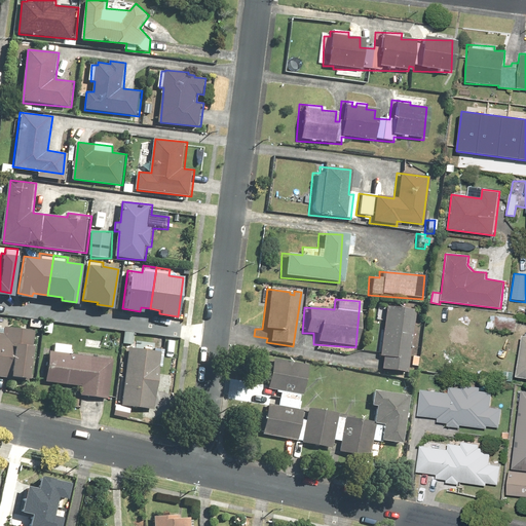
[(381,306),(375,360),(379,361),(378,371),(405,374),(412,310),(381,306)]
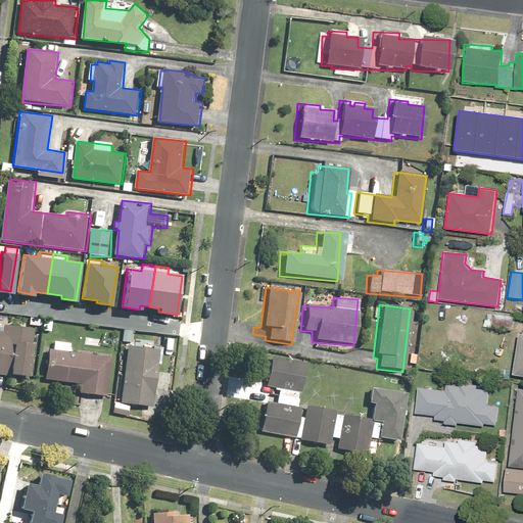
[(513,319),(484,317),(483,328),(512,330),(513,319)]
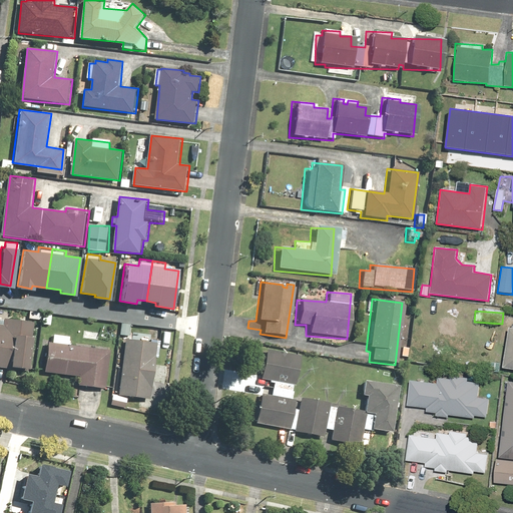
[(52,325),(52,314),(42,313),(42,325),(52,325)]
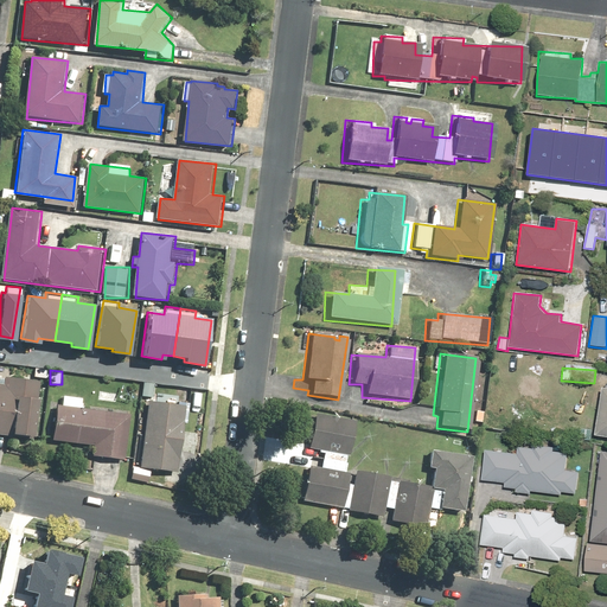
[(44,378),(6,376),(0,375),(0,436),(42,440),(45,400),(42,398),(44,378)]
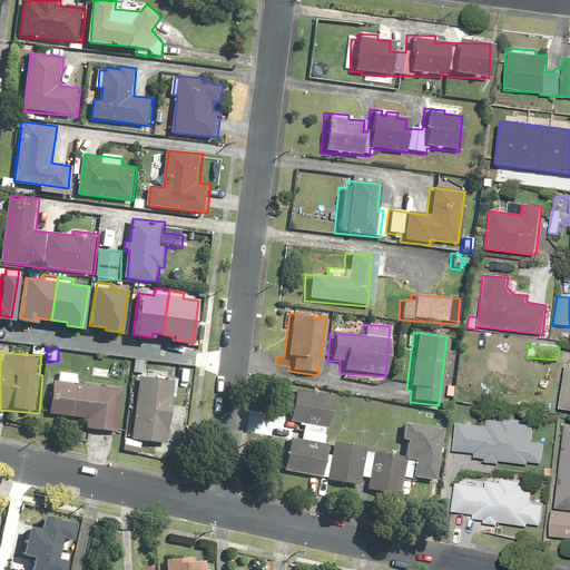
[(148,361),(137,361),(137,374),(147,374),(148,361)]
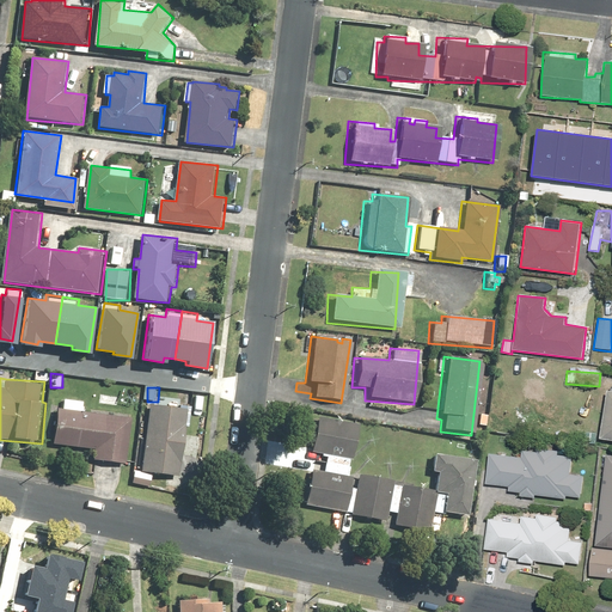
[(611,441),(611,389),(605,387),(598,440),(611,441)]
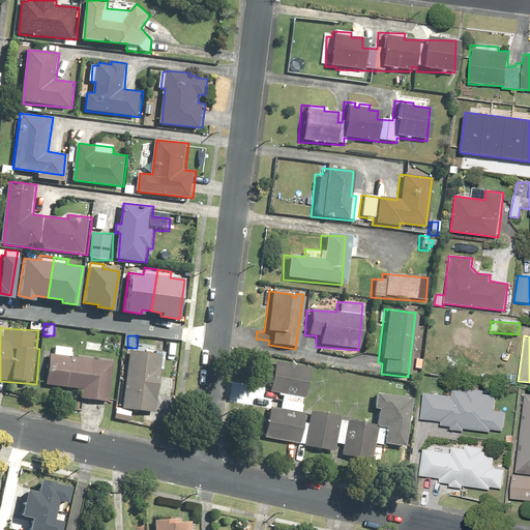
[(116,361),(66,356),(67,351),(55,350),(54,355),(52,354),(48,385),(86,389),(85,399),(112,402),(116,361)]
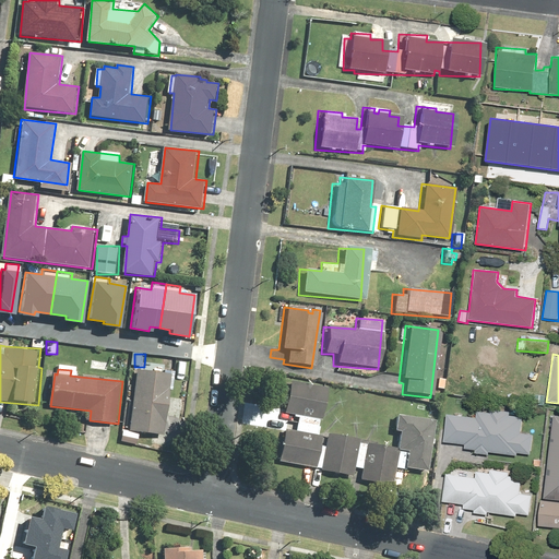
[(166,437),(171,390),(176,391),(178,370),(167,369),(166,372),(138,369),(131,433),(166,437)]
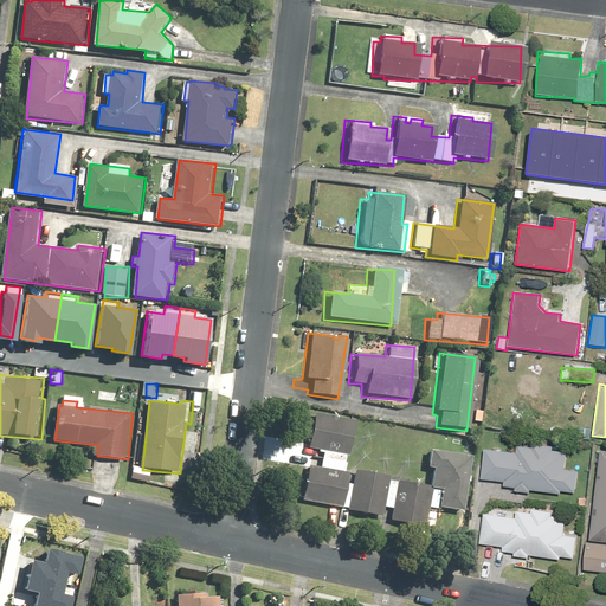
[(432,514),(432,510),(461,513),(468,456),(424,450),(421,469),(429,469),(426,487),(387,479),(388,477),(350,471),(348,484),(342,483),(353,419),(310,413),(304,447),(318,450),(316,469),(301,466),(296,503),(379,516),(381,507),(388,508),(386,524),(421,529),(425,509),(427,509),(427,514),(432,514)]
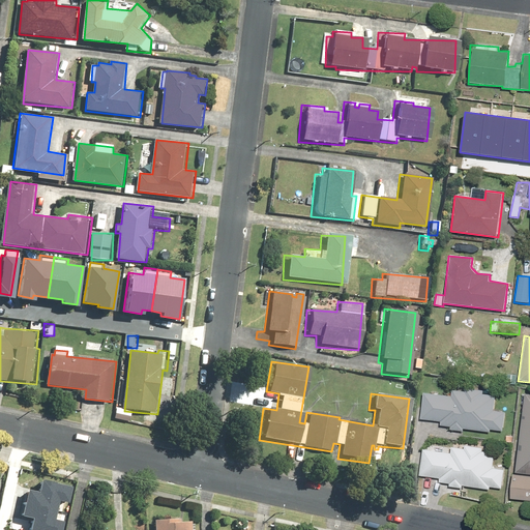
[(494,411),(495,395),(483,394),(483,389),(452,387),(451,394),(422,392),(420,419),(440,421),(440,427),(450,428),(450,430),(464,431),(464,429),(480,431),(480,432),(490,432),(491,430),(502,431),(503,412),(494,411)]
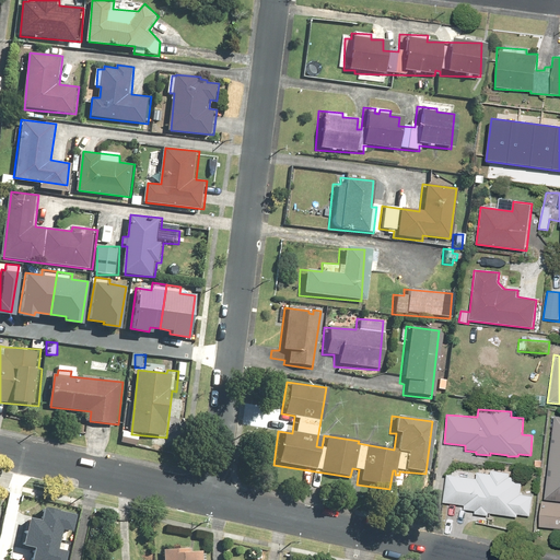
[(559,415),(552,415),(545,499),(559,500),(559,415)]
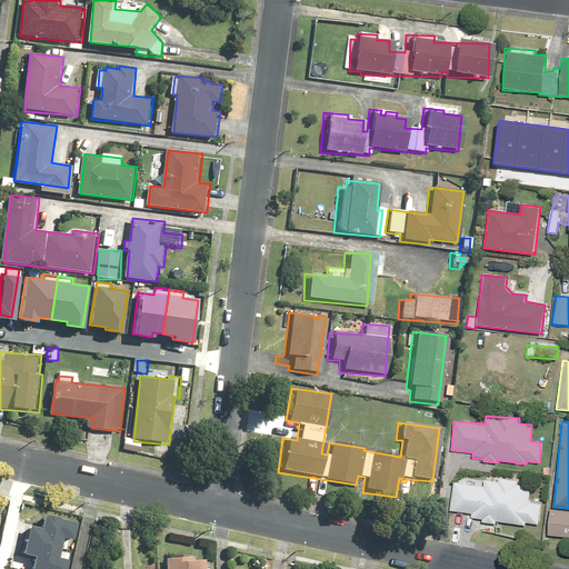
[(539,525),(541,499),(530,498),(531,481),(498,478),(498,481),(452,478),(449,512),(470,515),(470,518),(482,519),(481,522),(526,527),(526,523),(539,525)]
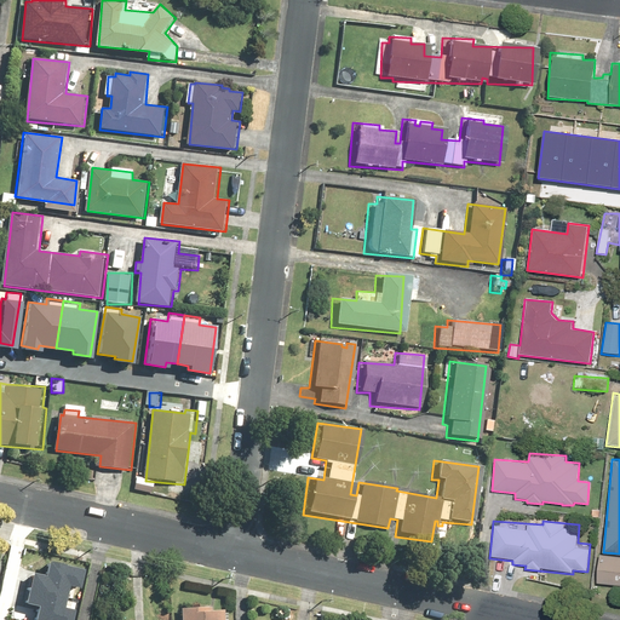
[(595,584),(619,586),(619,557),(598,555),(595,584)]
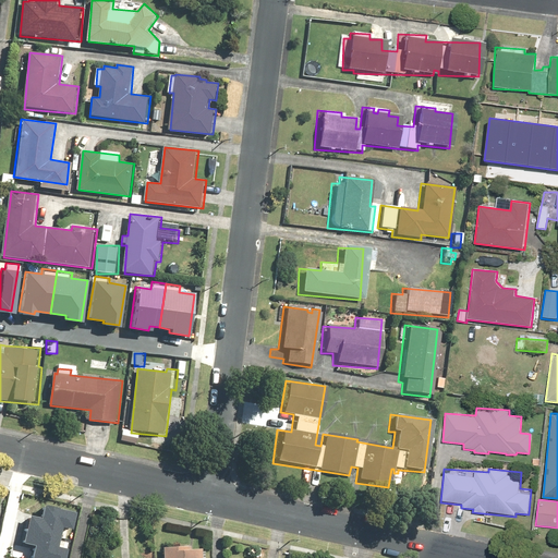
[(35,517),(26,514),(23,529),(56,536),(57,532),(64,533),(65,528),(69,529),(73,513),(37,505),(35,517)]
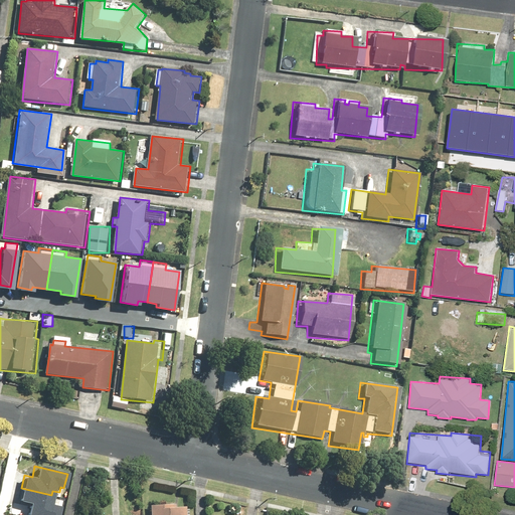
[(21,488),(18,501),(26,502),(23,513),(31,514),(57,514),(59,506),(56,506),(57,500),(50,499),(51,495),(21,488)]
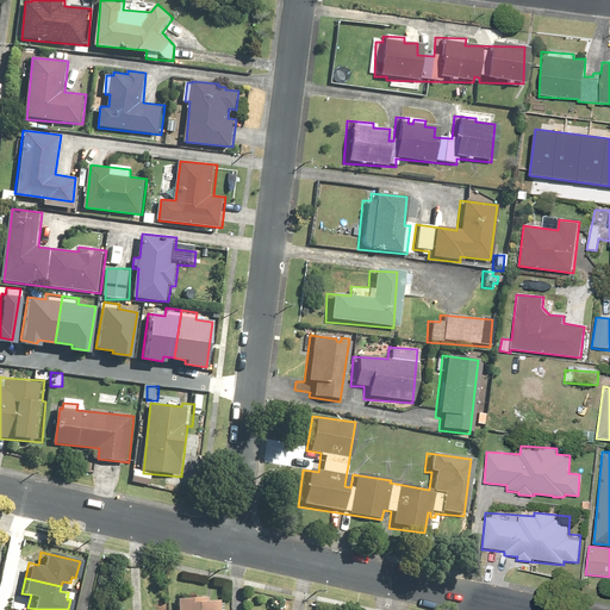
[(180,609),(223,609),(223,597),(180,598),(180,609)]
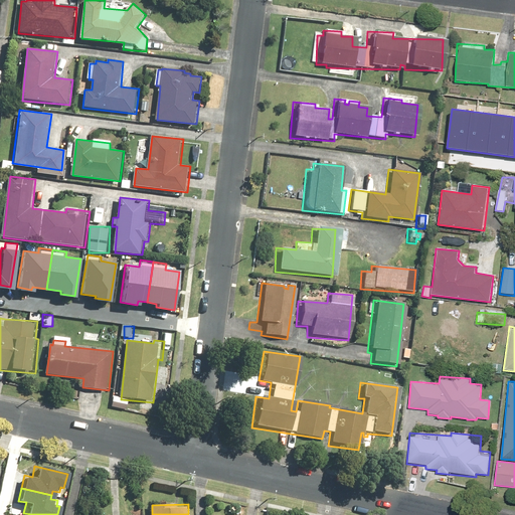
All buildings are outlined.
